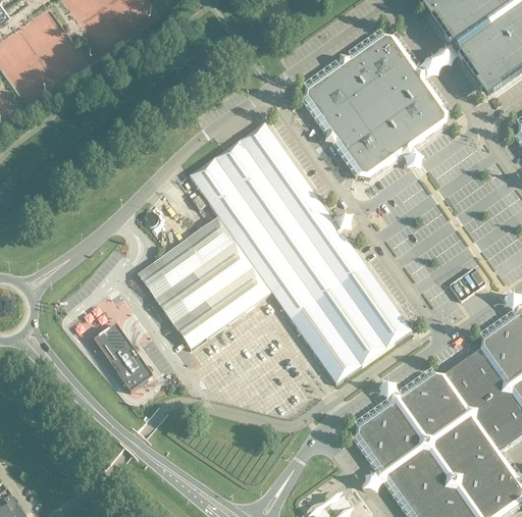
[(0,17),(9,11),(1,0),(0,0),(0,17)]
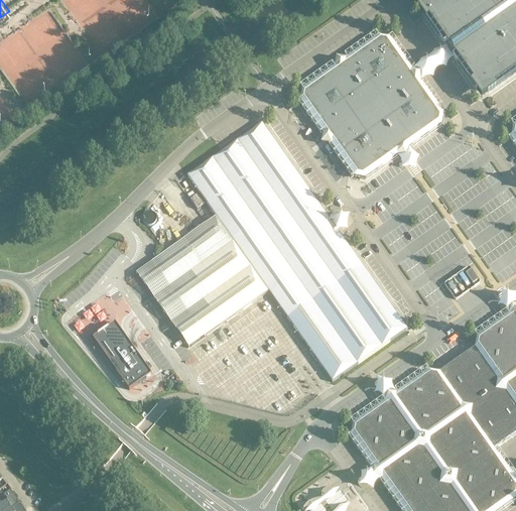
[(424,0),(419,4),(478,87),(488,88),(515,68),(515,0),(424,0)]
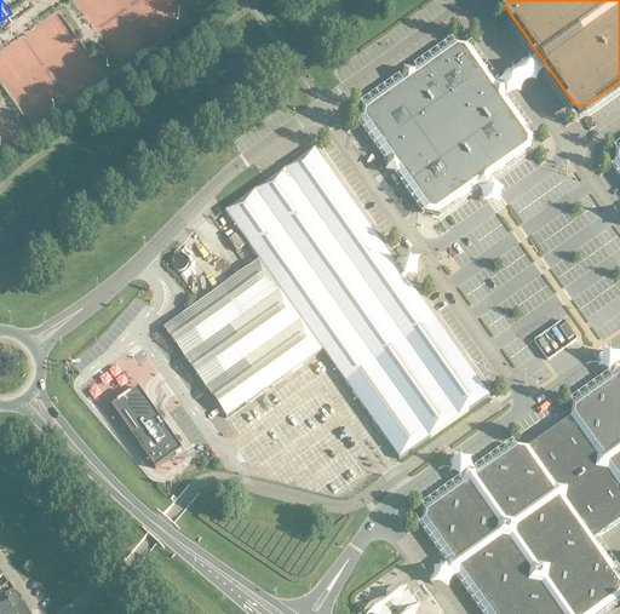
[(363,104),(361,116),(388,155),(395,156),(400,164),(399,170),(425,208),(438,211),(529,147),(532,133),(468,41),(454,39),(415,67),(415,73),(408,78),(402,76),(363,104)]
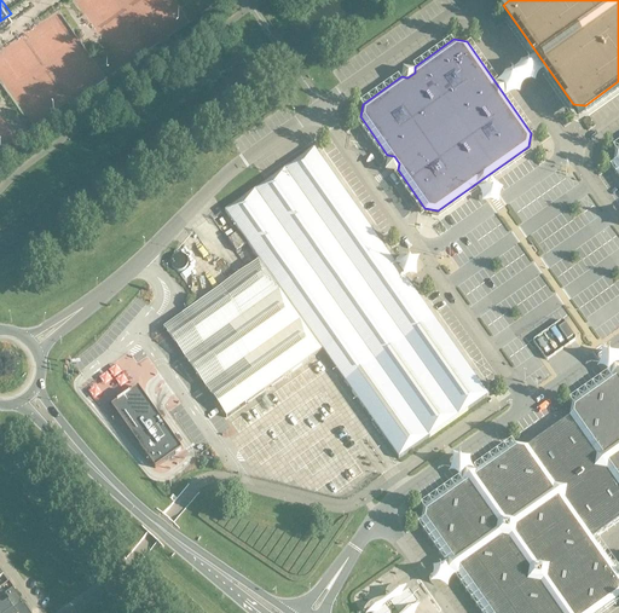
[(307,356),(322,345),(398,454),(489,391),(418,291),(387,247),(314,143),(267,177),(225,207),(259,255),(248,262),(229,277),(163,323),(226,412),(307,356)]
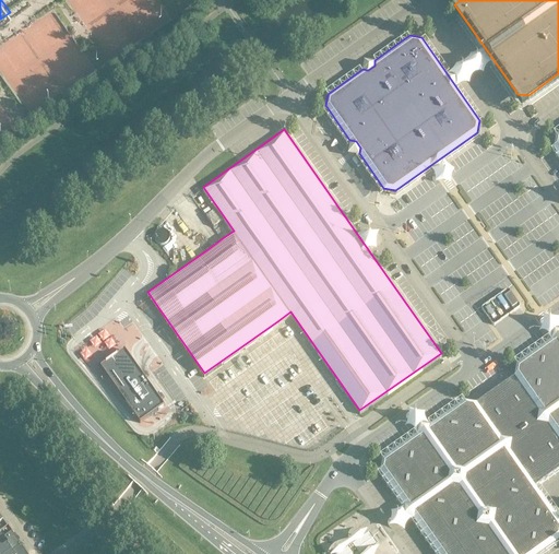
[(519,298),(511,287),(504,292),(512,303),(519,298)]
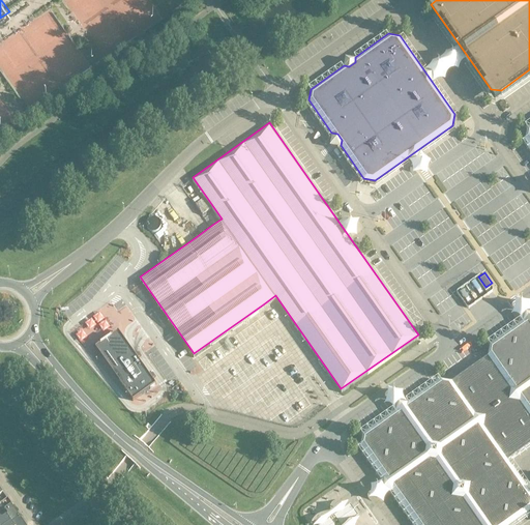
[(529,318),(528,320),(522,319),(490,343),(488,353),(451,379),(440,377),(407,401),(407,406),(401,410),(394,409),(362,432),(360,443),(383,476),(389,477),(393,483),(392,489),(417,524),(505,524),(529,507),(529,491),(506,458),(529,440),(529,318)]
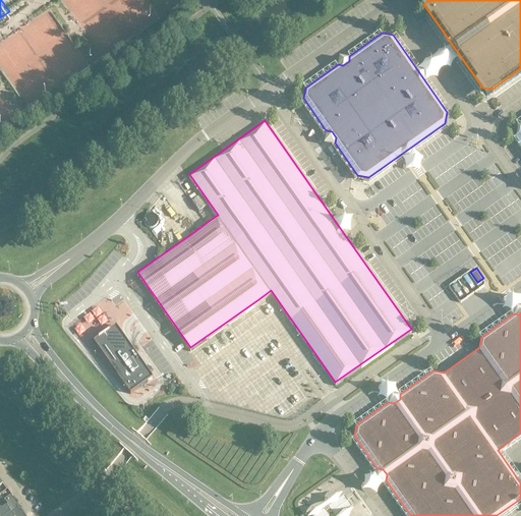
[(153,374),(150,369),(152,367),(149,363),(147,364),(135,349),(137,347),(134,343),(132,344),(116,322),(94,337),(130,390),(153,374)]
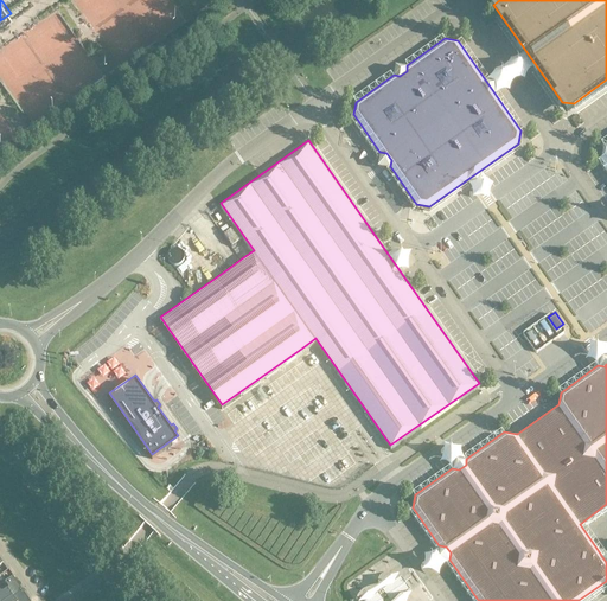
[(0,600),(23,586),(20,583),(19,584),(18,581),(19,580),(12,571),(5,577),(8,582),(7,586),(4,588),(0,587),(0,600)]
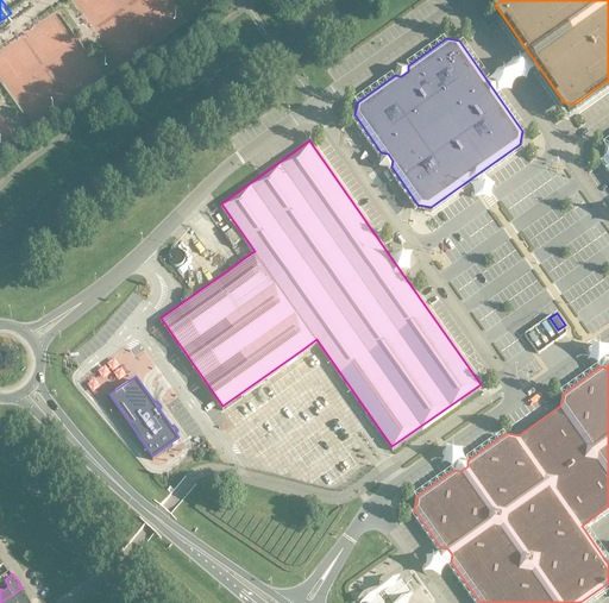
[(25,590),(23,588),(0,602),(16,602),(18,602),(22,602),(31,602),(32,602),(26,594),(25,594),(24,591),(25,590)]
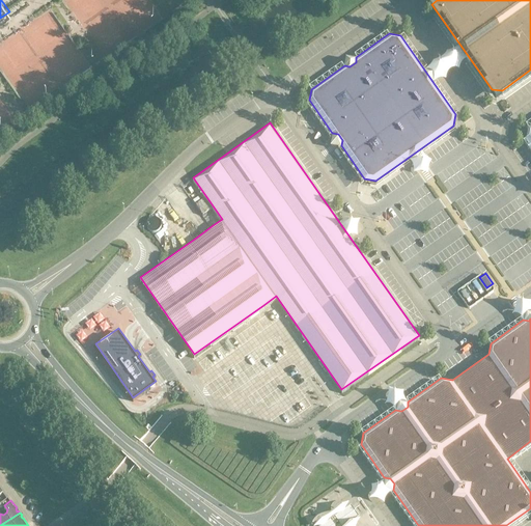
[(339,525),(342,524),(335,513),(330,517),(336,525),(339,525)]
